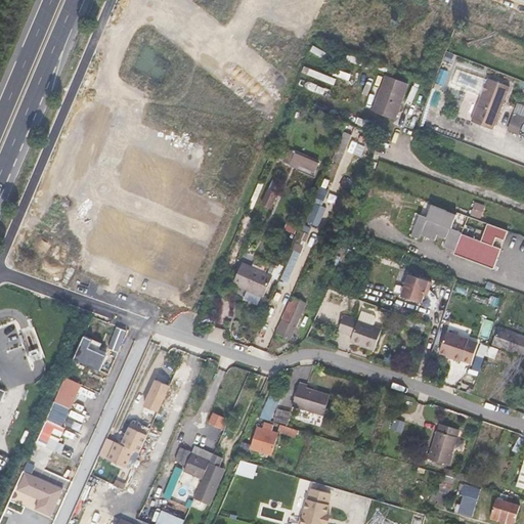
[(229,0),(228,3),(244,8),(246,0),(229,0)]
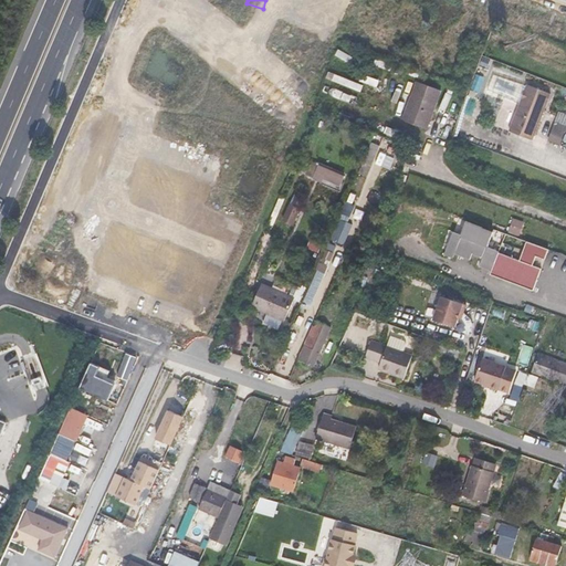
[(303,4),(300,18),(314,21),(317,9),(303,4)]
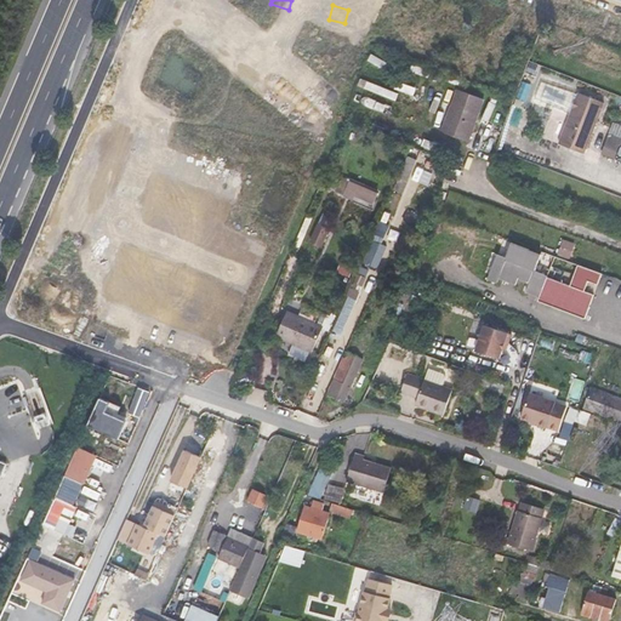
[(517,11),(510,27),(527,35),(534,18),(517,11)]
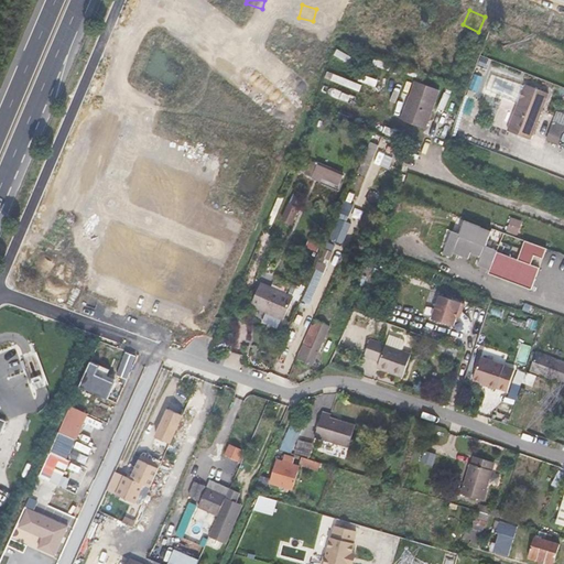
[(529,87),(495,76),(489,91),(521,106),(529,87)]
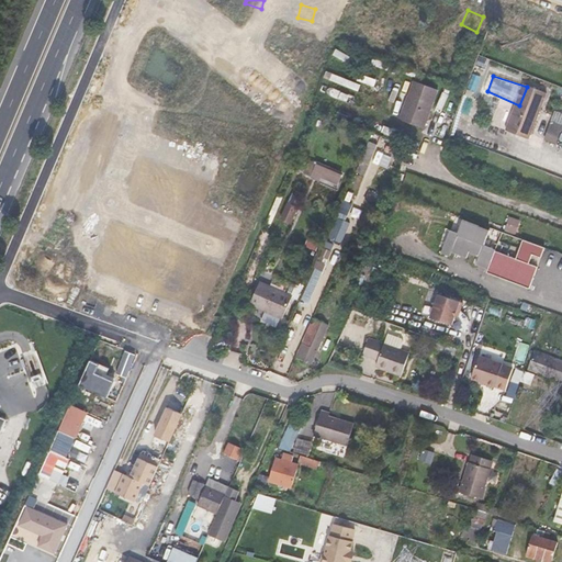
[(409,91),(435,100),(438,90),(414,80),(409,91)]
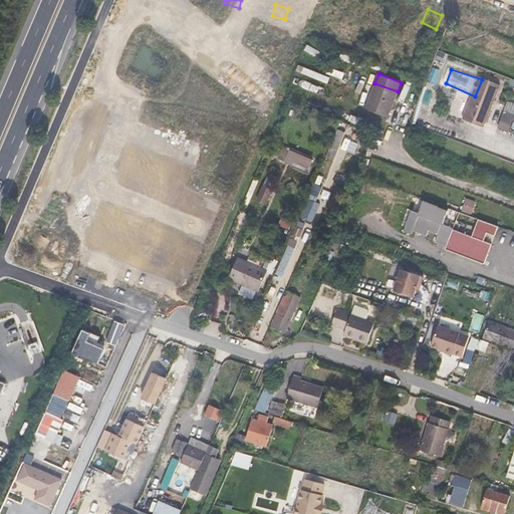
[(487,129),(502,86),(482,78),(466,121),(487,129)]
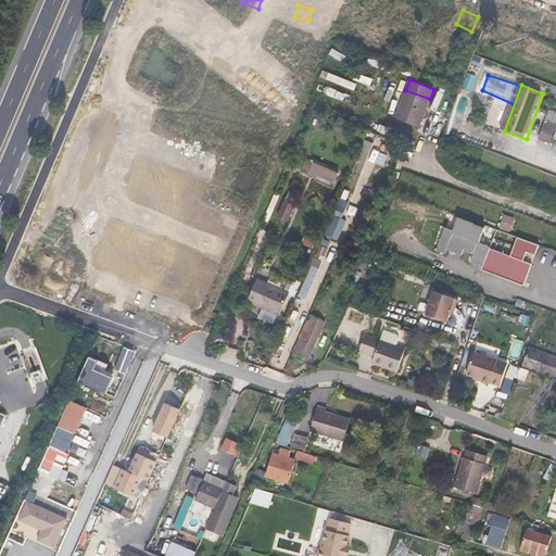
[(405,90),(396,116),(419,125),(422,119),(420,118),(426,104),(427,105),(430,99),(405,90)]
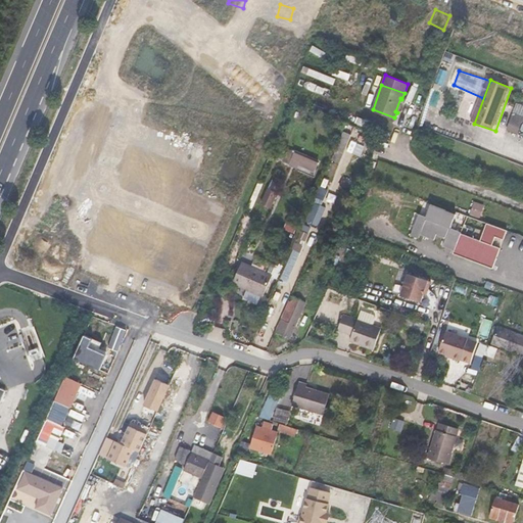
[(394,117),(373,109),(372,111),(394,120),(394,117)]
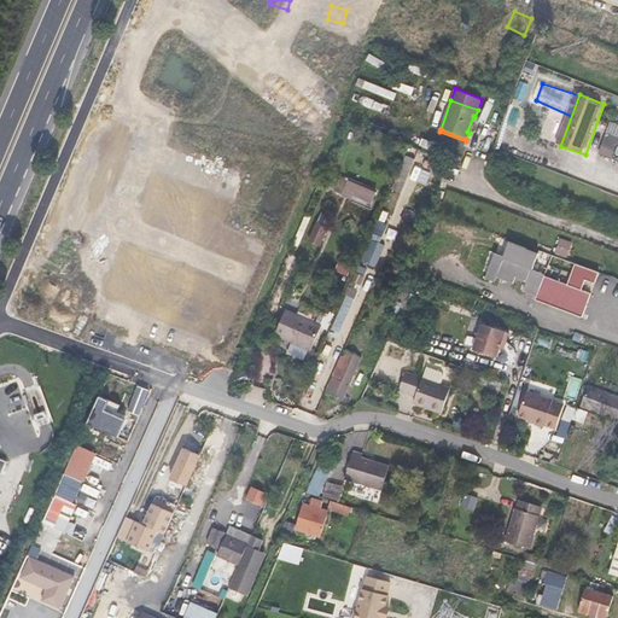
[(616,158),(617,152),(617,143),(611,141),(606,155),(616,158)]
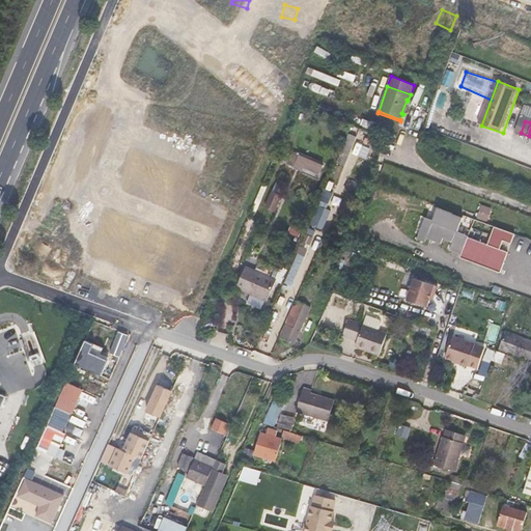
[(348,134),(337,163),(344,166),(357,137),(348,134)]
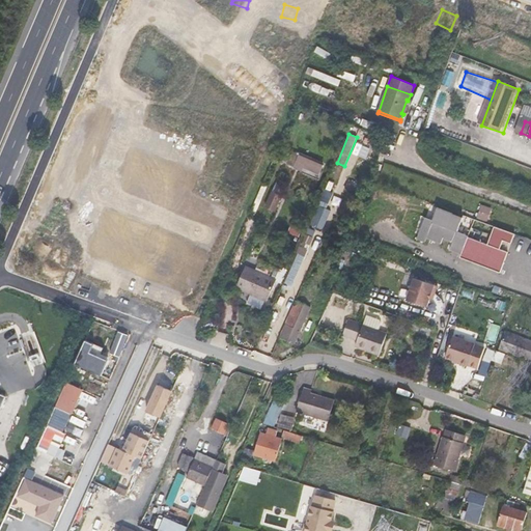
[(448,147),(458,151),(462,144),(450,140),(448,147)]
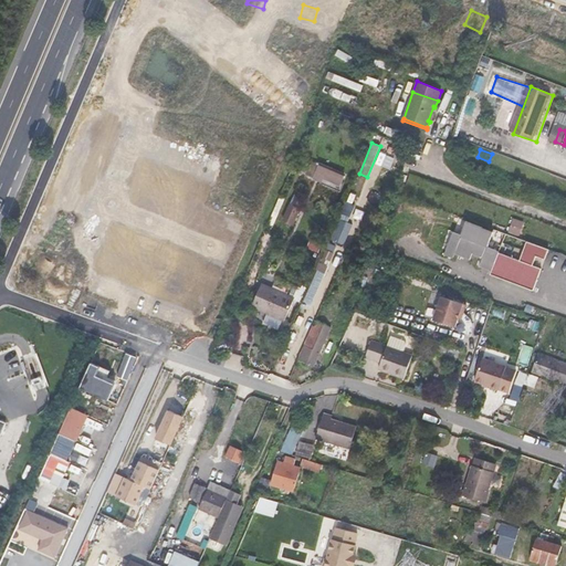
[(305,177),(331,187),(336,171),(310,163),(305,177)]
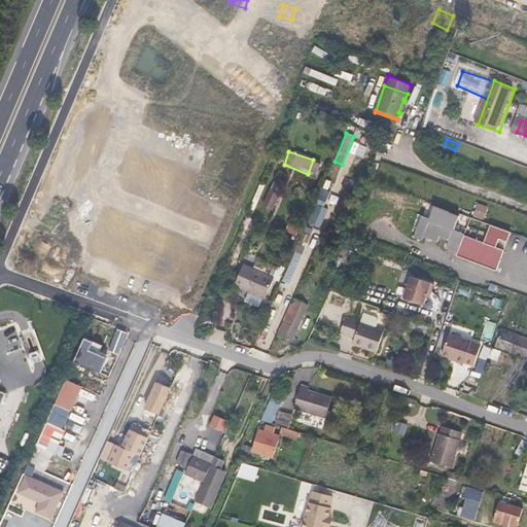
[(265,203),(277,208),(282,195),(270,190),(265,203)]
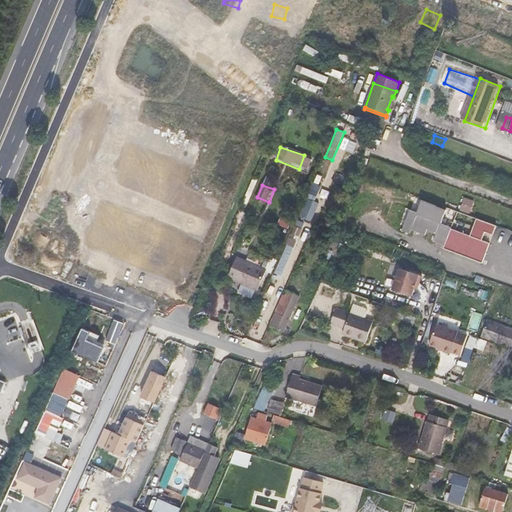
[(434,240),(444,244),(450,229),(442,226),(444,221),(442,220),(446,211),(436,207),(422,201),(417,211),(411,209),(402,230),(409,233),(411,229),(424,235),(426,228),(437,232),(434,240)]
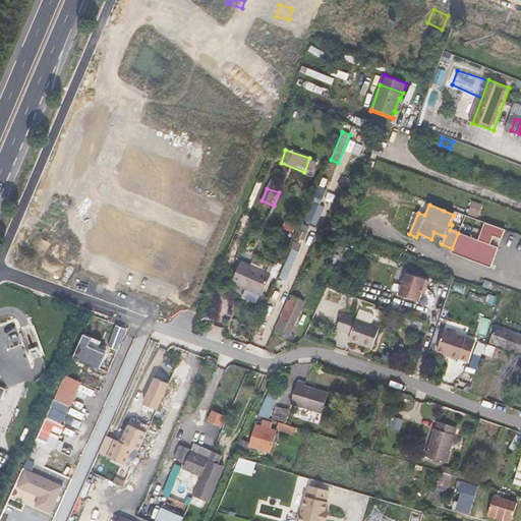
[(491,268),(499,247),(487,243),(490,235),(503,239),(506,230),(484,222),(478,240),(460,233),(453,254),(491,268)]
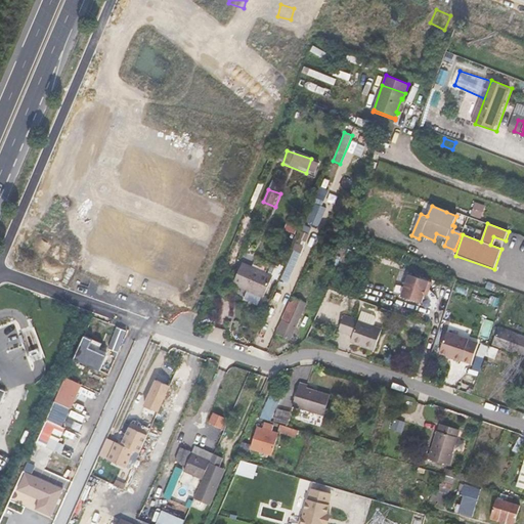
[(291,281),(301,246),(294,244),(282,278),(291,281)]
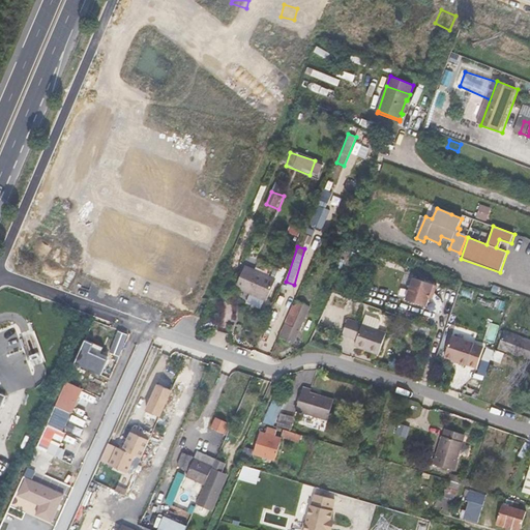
[(236,288),(266,301),(275,278),(245,265),(236,288)]
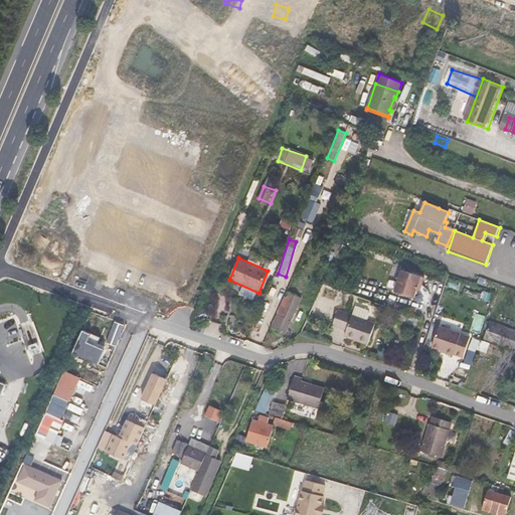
[(424,278),(402,270),(394,291),(414,298),(416,290),(418,285),(422,285),(424,278)]
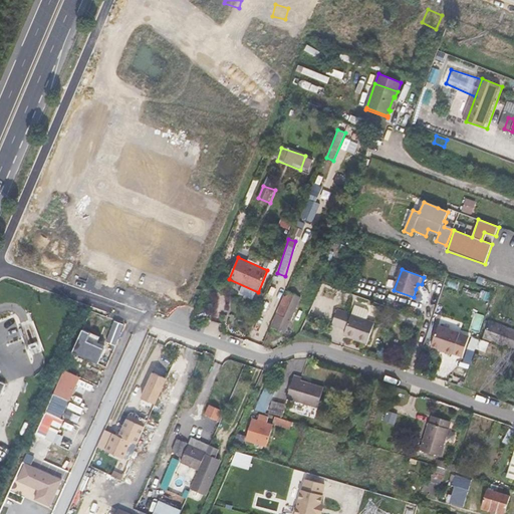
[(289,287),(272,326),(278,329),(300,280),(295,279),(291,288),(289,287)]
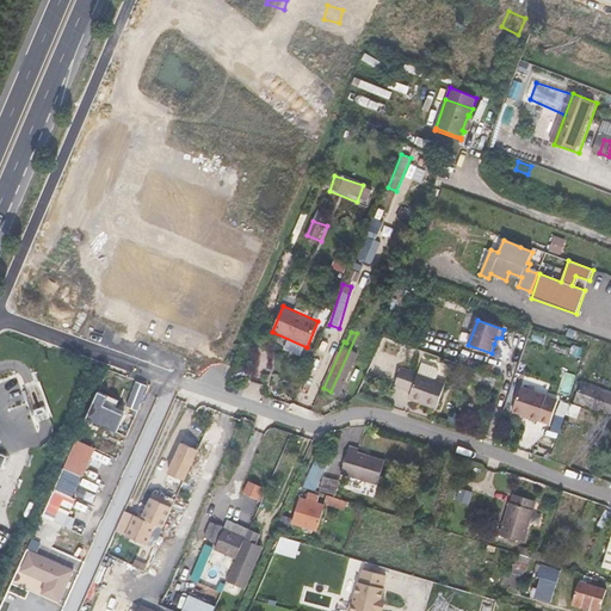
[(420,364),(417,375),(434,381),(437,372),(436,369),(420,364)]
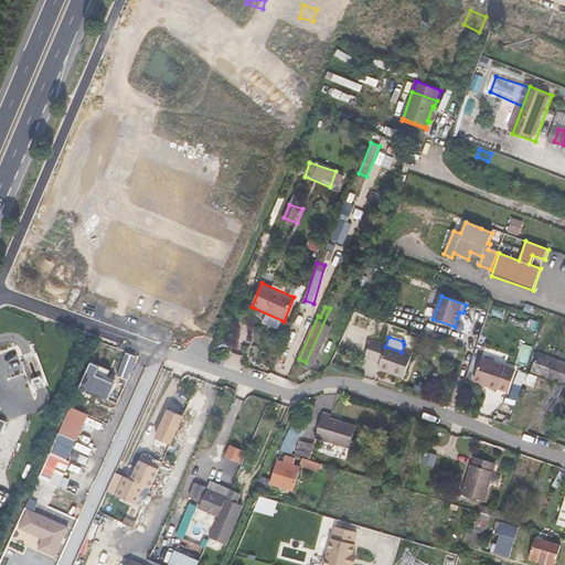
[(377,370),(404,377),(411,355),(402,352),(385,347),(371,342),(365,356),(381,362),(377,370)]
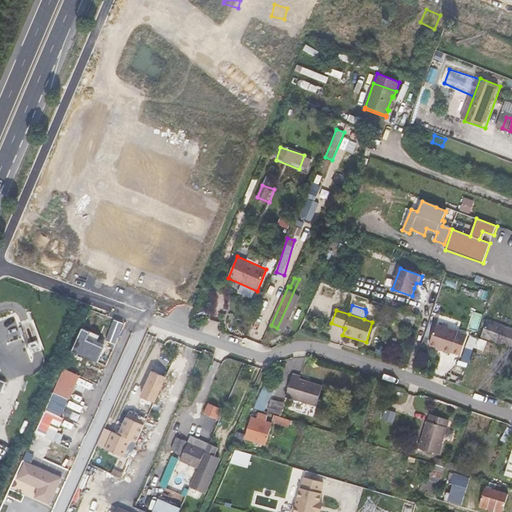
[(481,337),(511,348),(511,330),(488,321),(481,337)]
